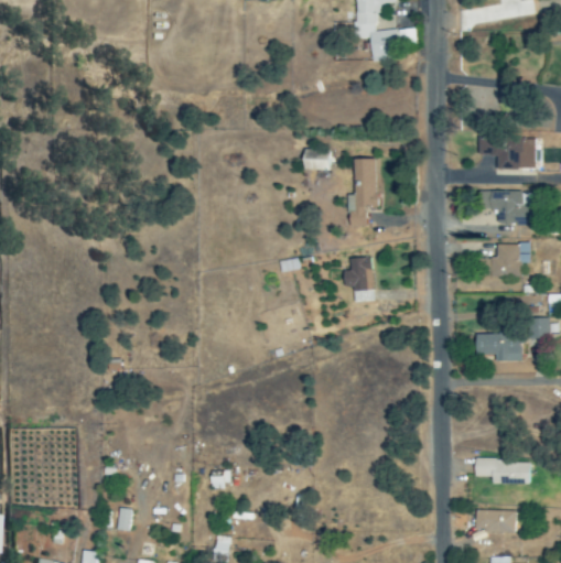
[(356,0),(357,22),(341,22),(341,38),(371,36),(373,61),(399,61),(399,46),(416,45),(416,29),(377,31),(377,12),(385,12),(385,0),(396,0),(356,0)]
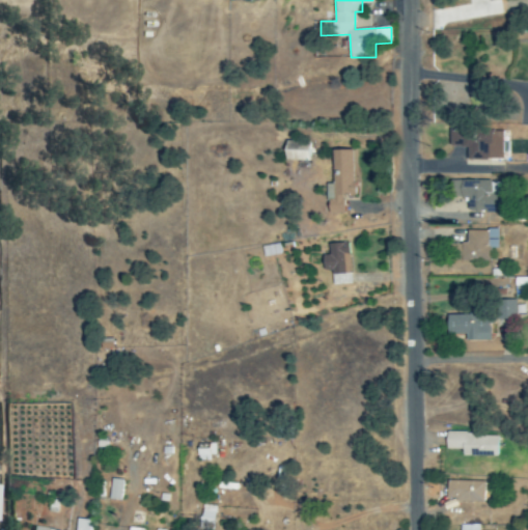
[(505,159),(504,129),(451,130),(451,147),(469,146),(469,159),(505,159)]
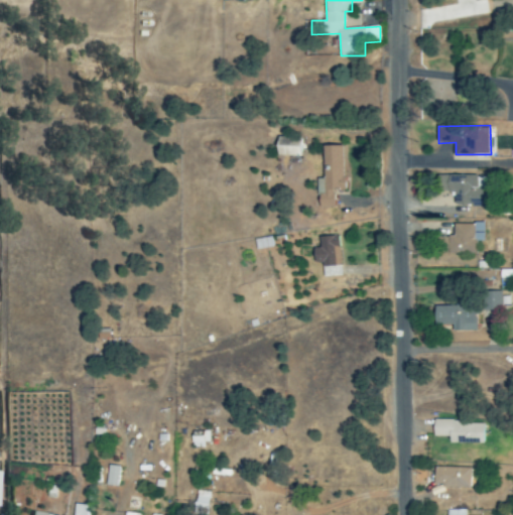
[(301,156),(302,143),(278,143),(277,155),(301,156)]
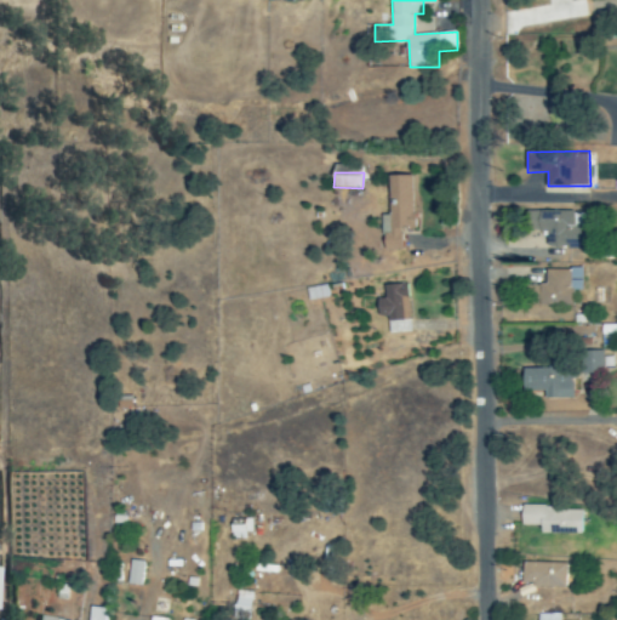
[(415,175),(390,175),(390,214),(384,215),(384,250),(404,249),(404,228),(415,228),(415,175)]
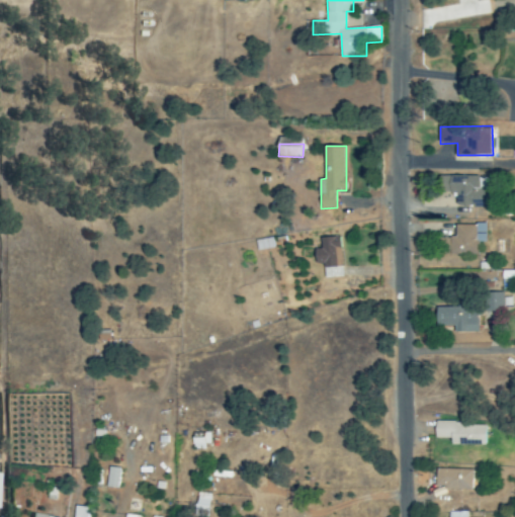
[(492,207),(493,177),(443,175),(443,192),(458,192),(458,205),(492,207)]
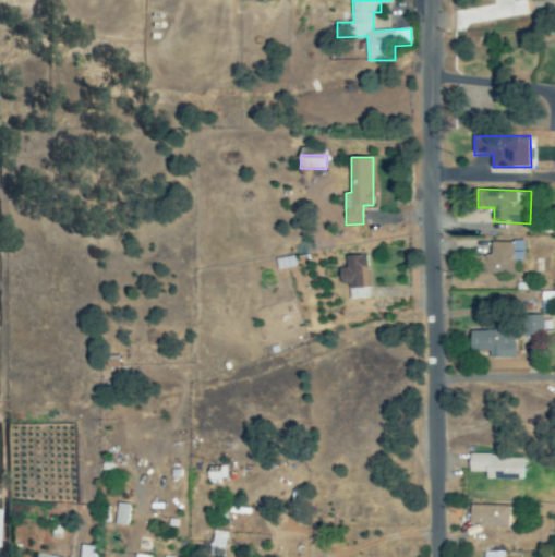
[(525,241),(492,241),(492,255),(474,255),(474,274),(516,274),(516,261),(525,261),(525,241)]
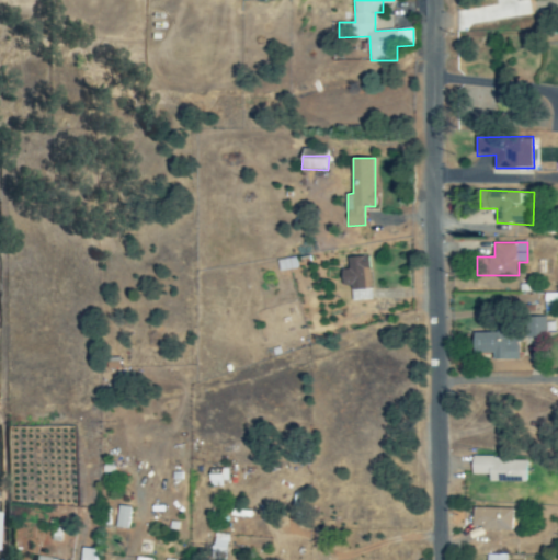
[(353,300),(372,300),(371,256),(349,256),(349,269),(342,269),(343,284),(352,284),(353,300)]
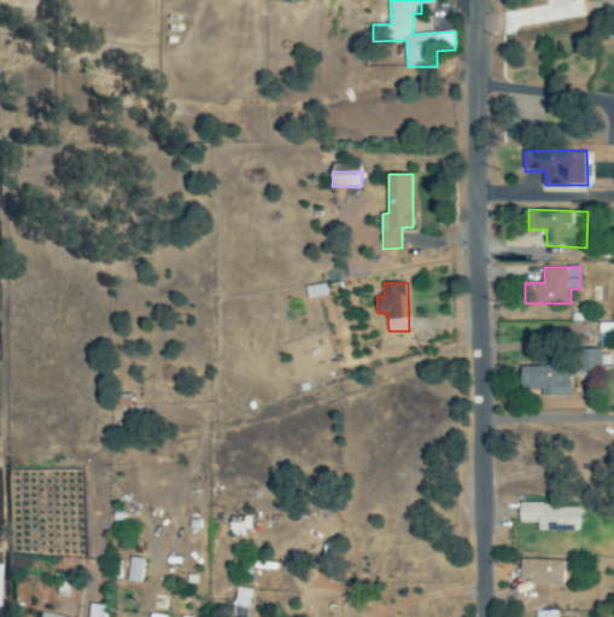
[(580,371),(602,371),(602,349),(579,349),(580,371)]
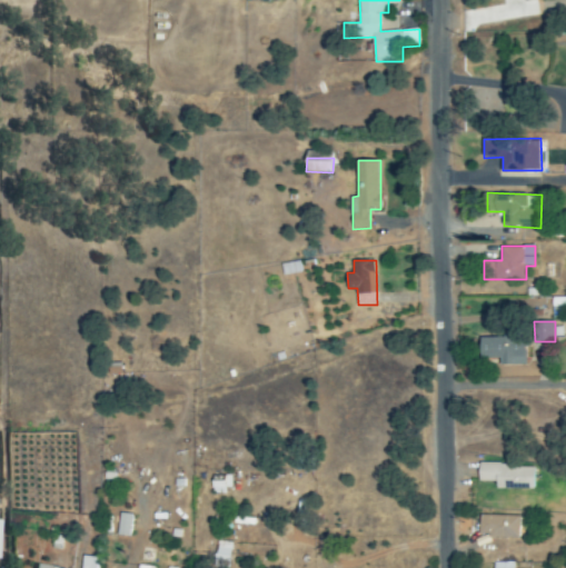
[(502,365),(527,365),(527,348),(532,348),(530,328),(504,328),(505,337),(480,337),(482,358),(502,358),(502,365)]
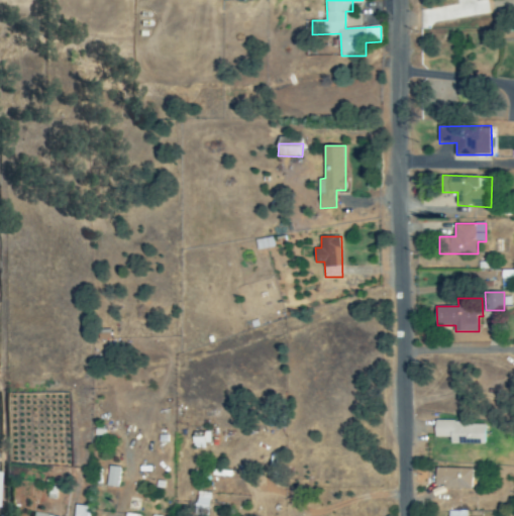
[(487,444),(487,422),(435,421),(435,437),(453,437),(453,443),(487,444)]
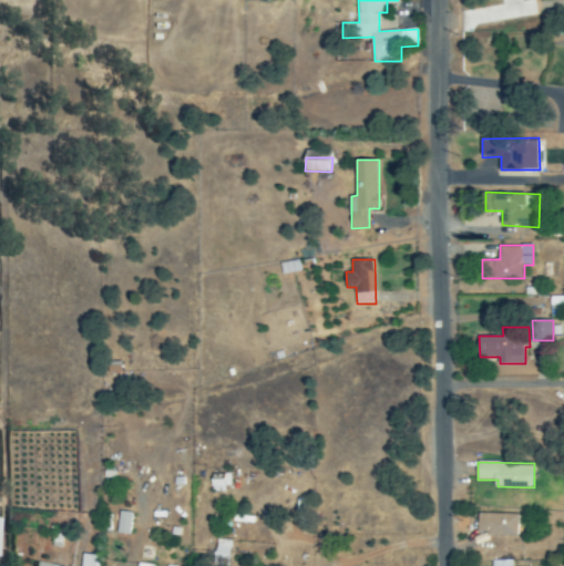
[(520,514),(479,513),(478,534),(519,535),(520,514)]
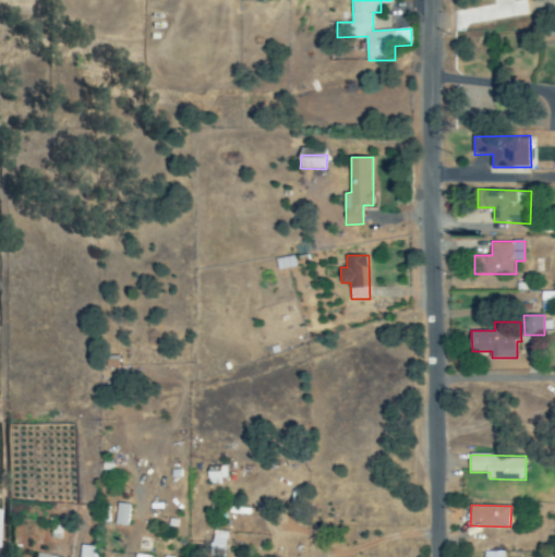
[(83,556),(100,556),(100,545),(84,545),(83,556)]
